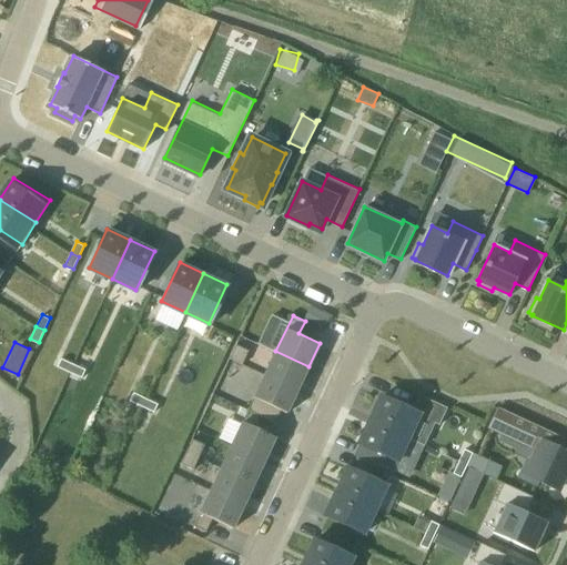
[(238,344),(231,357),(243,363),(250,350),(238,344)]
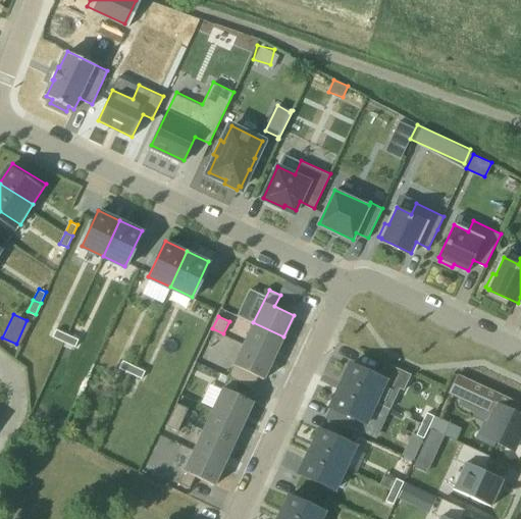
[(283,336),(253,322),(244,343),(274,357),(283,336)]
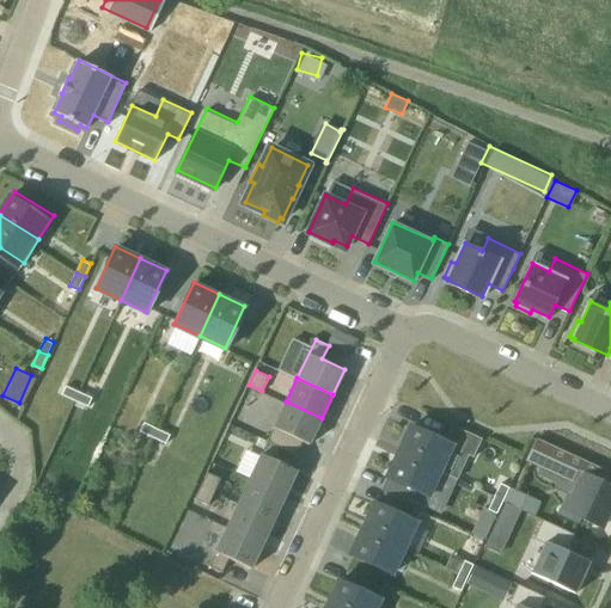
[(66,385),(62,393),(75,399),(79,391),(66,385)]
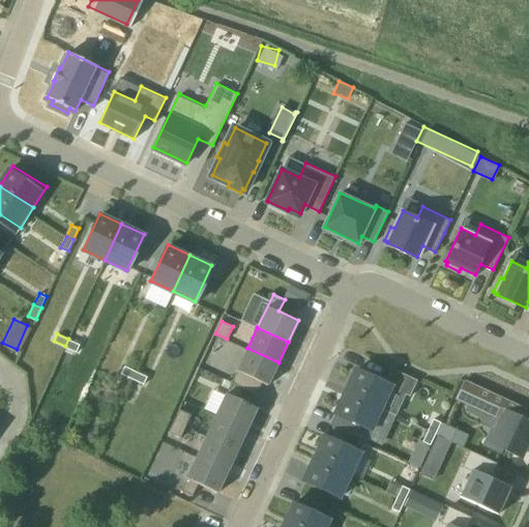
[(68,339),(65,346),(77,351),(80,344),(68,339)]
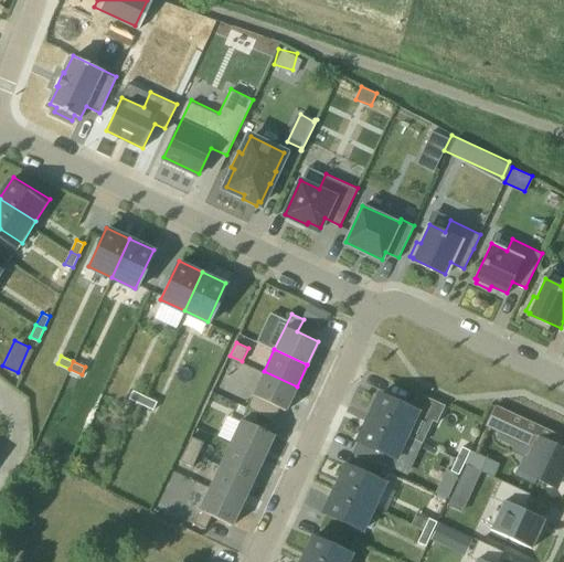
[(264,371),(247,407),(259,413),(274,420),(279,406),(286,410),(297,386),(264,371)]
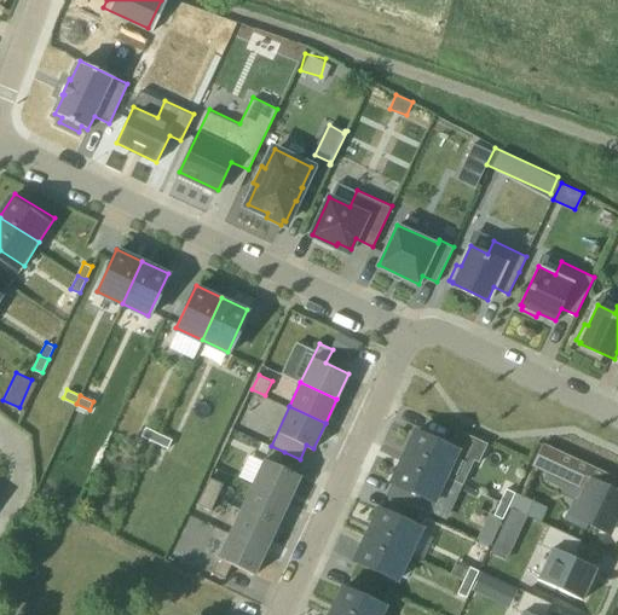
[(146,425),(142,435),(155,441),(160,433),(146,425)]
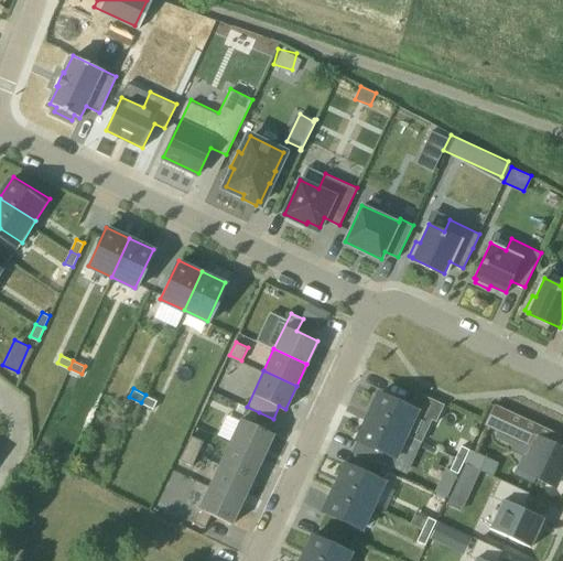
[(367,414),(405,432),(417,409),(436,418),(445,400),(417,388),(409,405),(378,390),(367,414)]
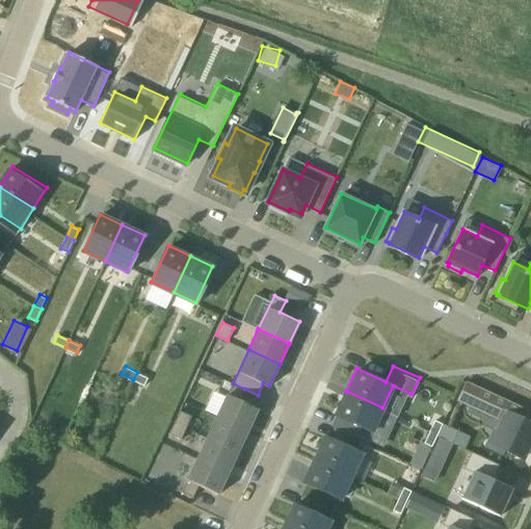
[(137,372),(133,379),(144,385),(149,377),(137,372)]
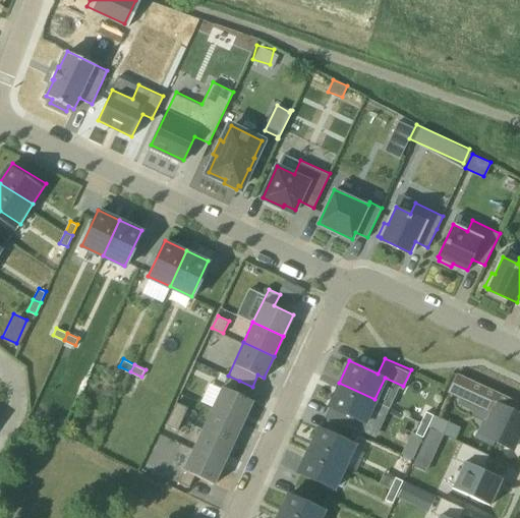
[(239,381),(228,376),(213,407),(243,421),(253,400),(234,391),(239,381)]
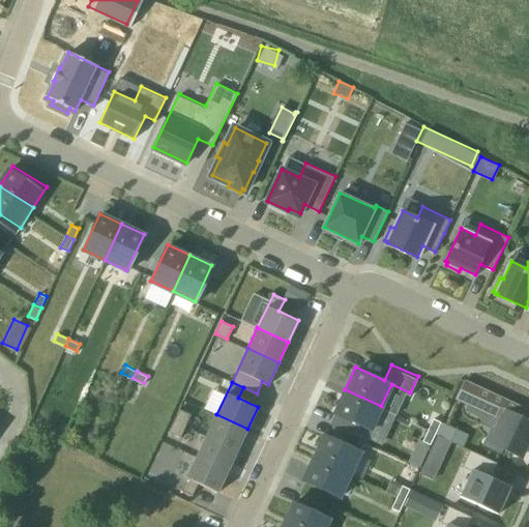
[(528,409),(474,384),(465,403),(510,423),(505,435),(502,434),(496,447),(510,454),(511,450),(528,459),(528,420),(523,418),(528,409)]
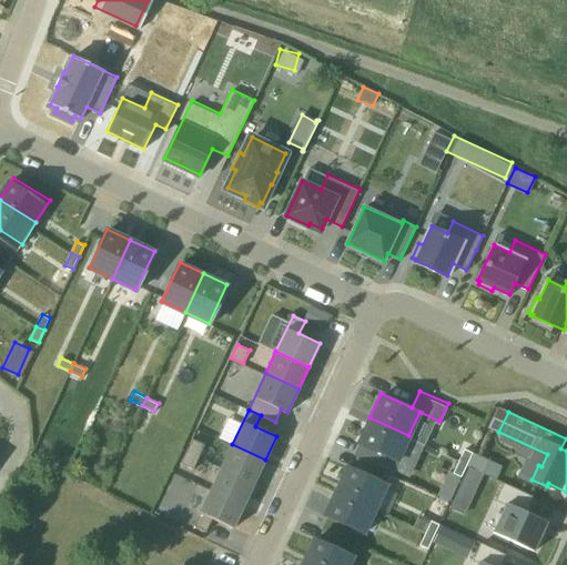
[(408,435),(370,417),(358,441),(397,458),(408,435)]
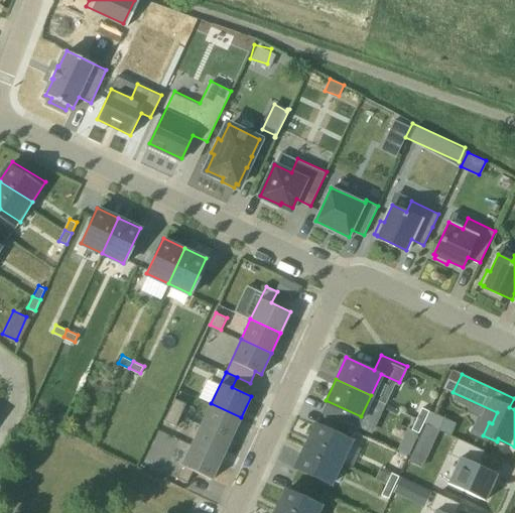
[(175,397),(169,408),(181,414),(186,403),(175,397)]
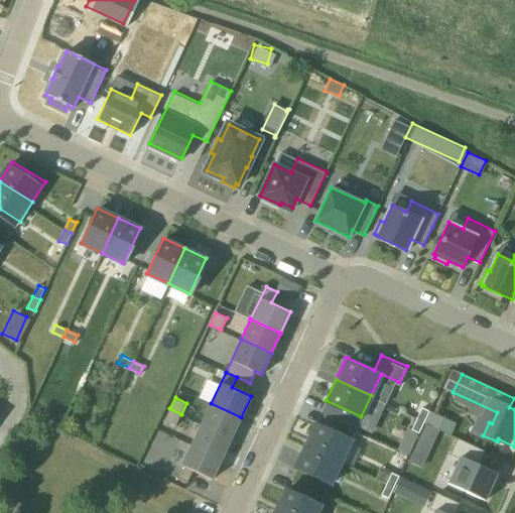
[(211,403),(202,423),(232,437),(241,417),(211,403)]
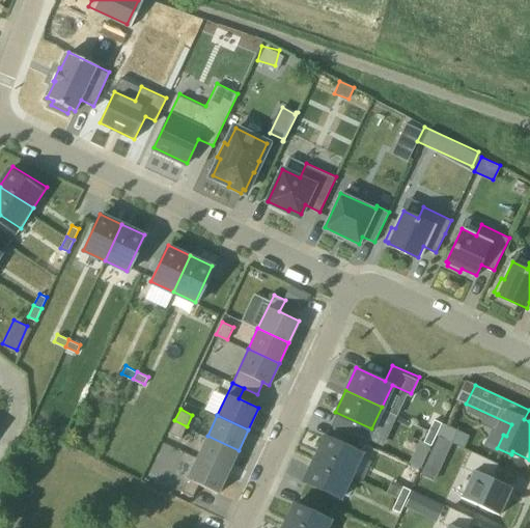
[(437,434),(442,422),(435,418),(429,429),(437,434)]
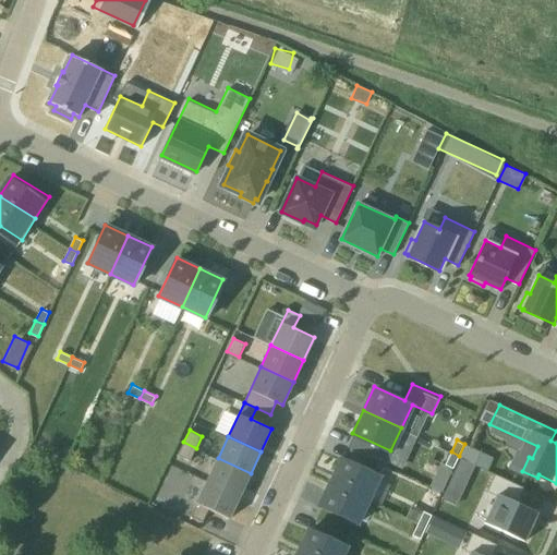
[(196,448),(183,442),(178,454),(190,460),(196,448)]
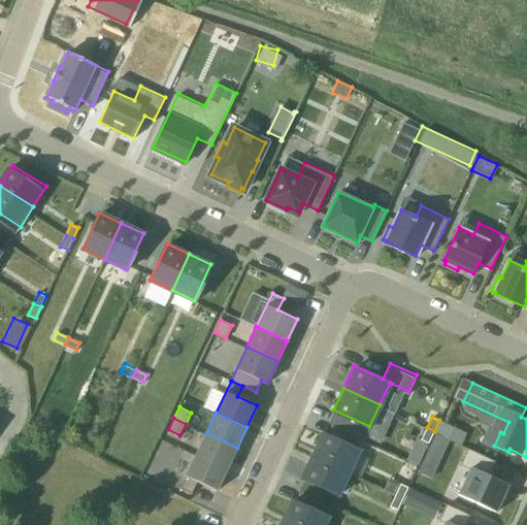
[(439,434),(461,444),(466,432),(445,422),(439,434)]
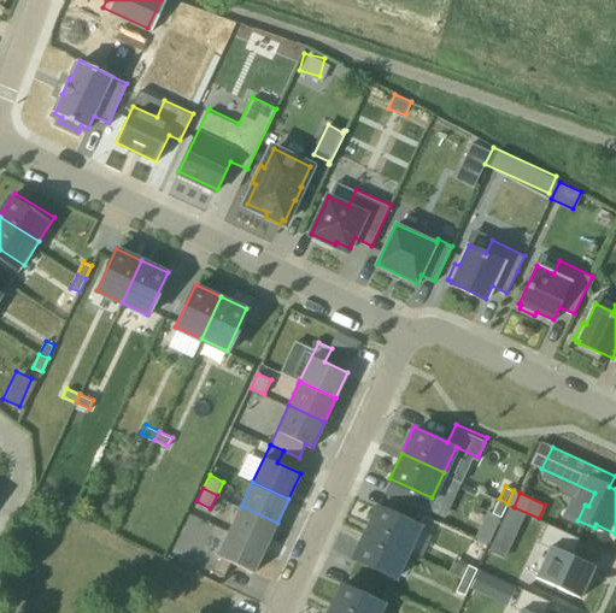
[(499,499),(493,512),(502,516),(502,517),(508,504),(499,499)]
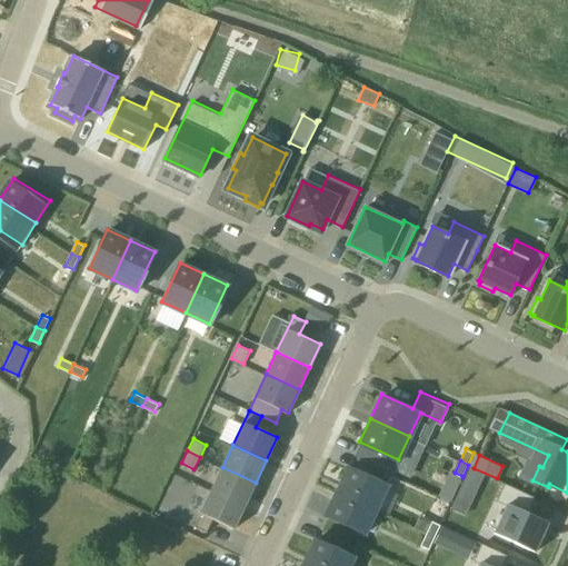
[(337,489),(376,508),(387,484),(348,466),(337,489)]
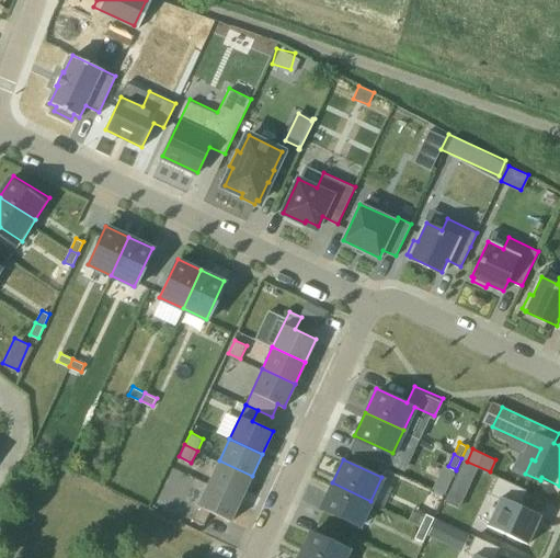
[(252,476),(219,460),(208,482),(241,498),(252,476)]
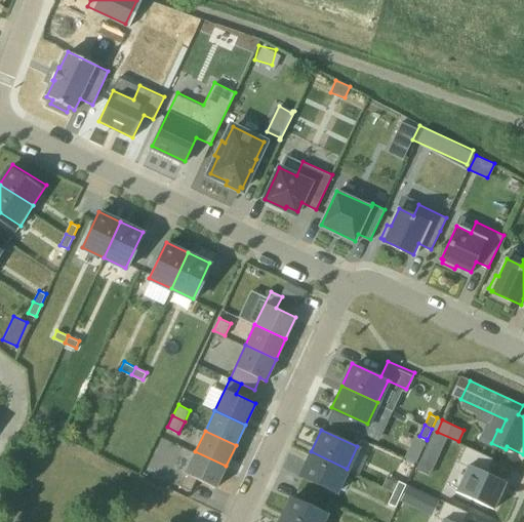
[(415,435),(406,455),(416,460),(427,439),(419,436),(415,435)]
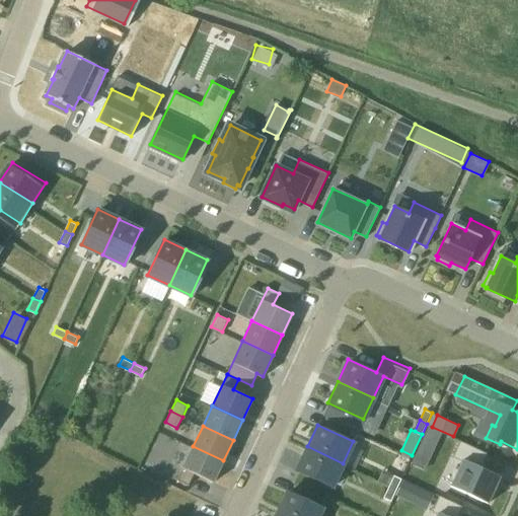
[(466,461),(454,487),(492,504),(504,477),(485,468),(491,454),(467,444),(460,459),(466,461)]
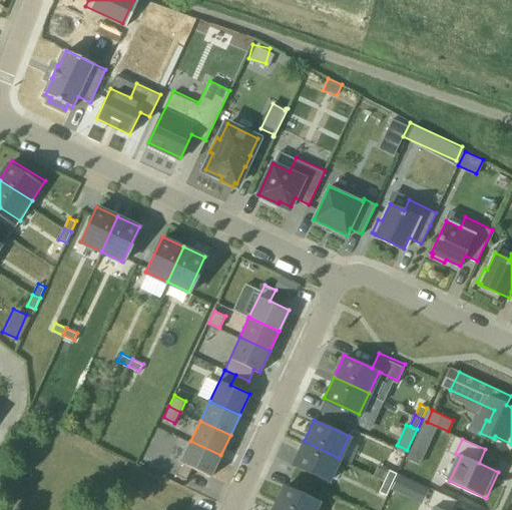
[(210,476),(220,455),(190,441),(175,473),(186,479),(192,467),(210,476)]
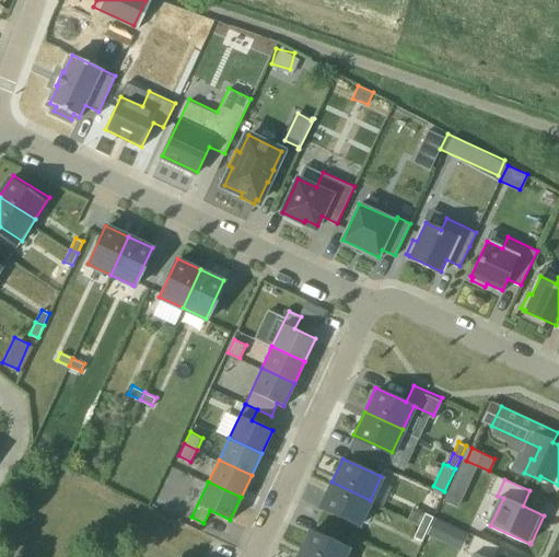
[(359,523),(370,500),(332,482),(321,506),(359,523)]
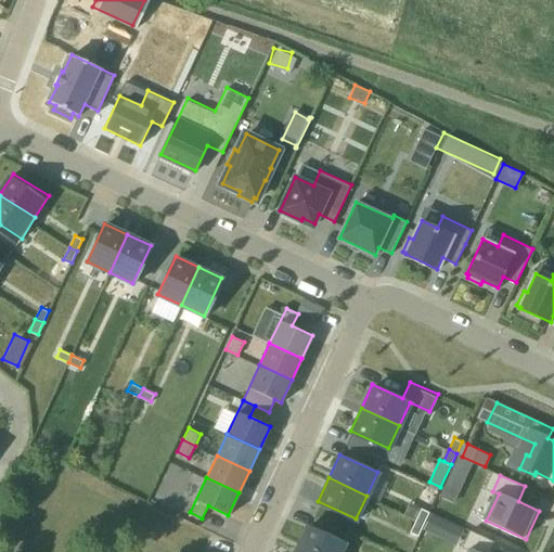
[(424,523),(429,511),(422,508),(416,518),(424,523)]
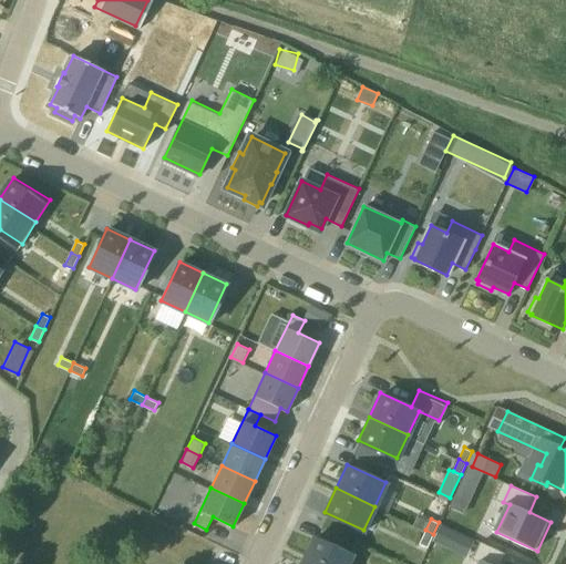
[(425,530),(420,543),(428,546),(433,534),(425,530)]
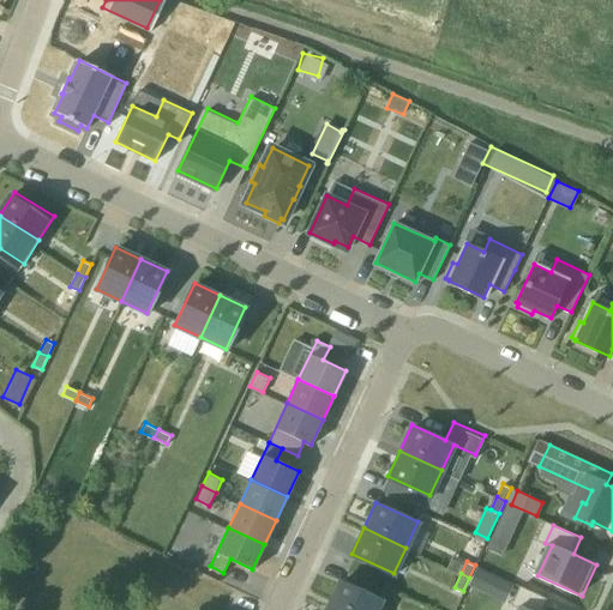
[(328,605),(337,609),(376,609),(382,599),(340,580),(328,605)]
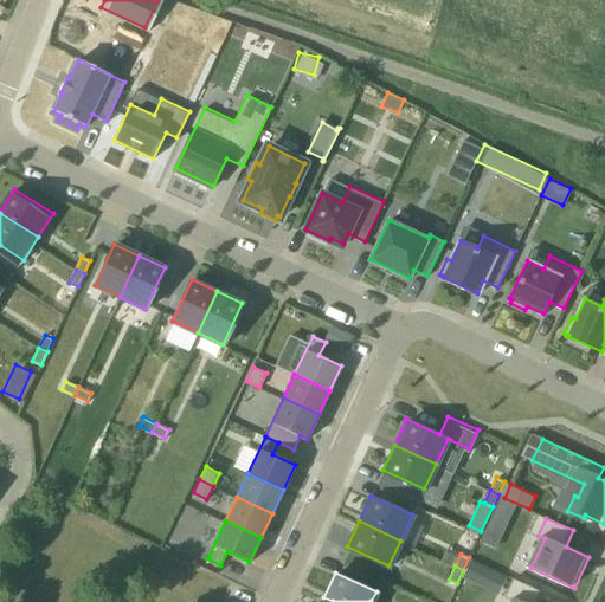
[(514,601),(540,601),(545,593),(517,581),(509,599),(515,601),(514,601)]
